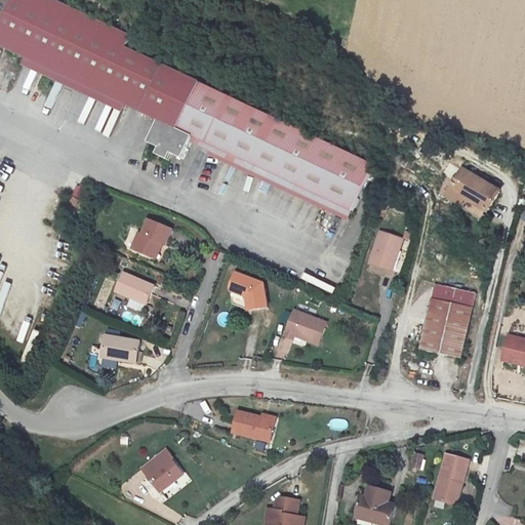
[(347,213),(370,163),(212,86),(216,79),(59,0),(32,0),(8,46),(38,59),(136,110),(173,129),(201,144),(193,161),(205,166),(215,164),(221,152),(347,213)]
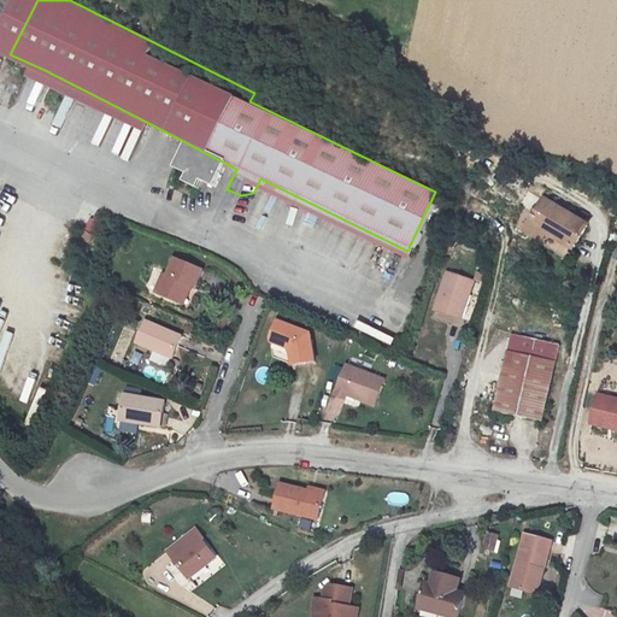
[(160,129),(45,70),(39,81),(154,140),(160,129)]
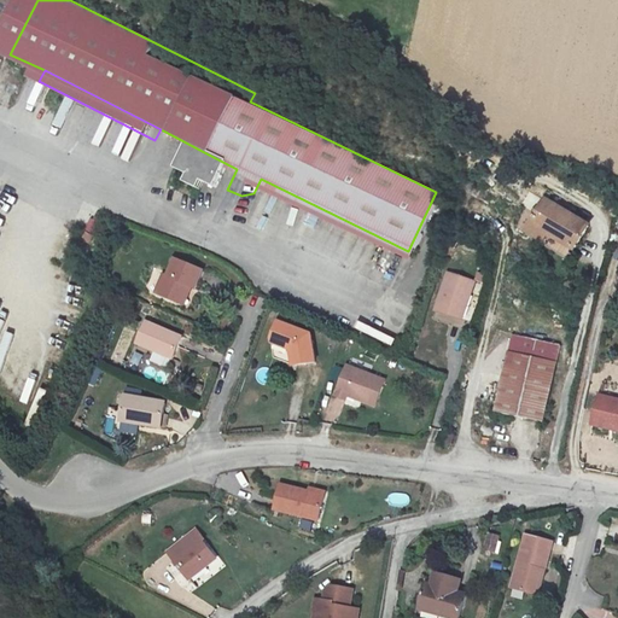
[(549,219),(576,234),(589,210),(547,185),(538,200),(534,209),(531,219),(546,226),(549,219)]
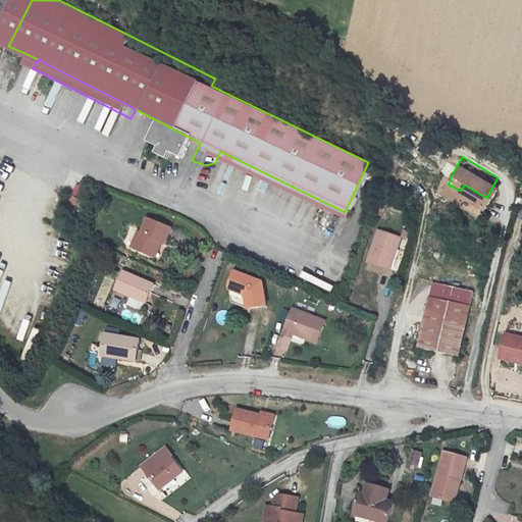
[(437,185),(481,208),(486,198),(464,185),(461,191),(449,185),(451,176),(455,169),(445,164),(437,185)]
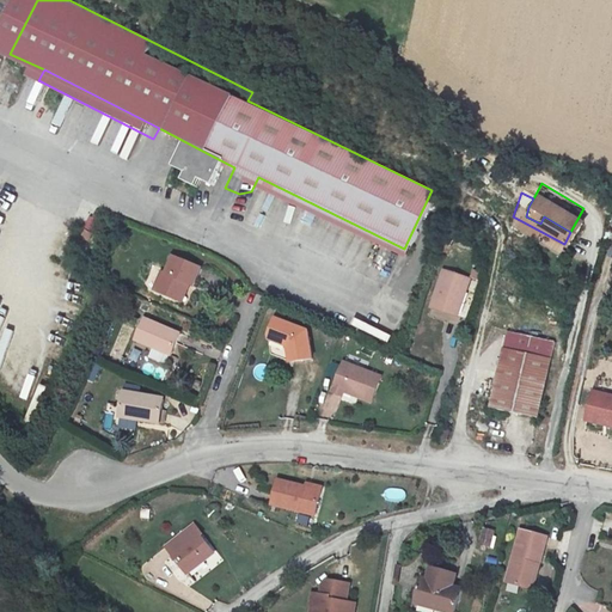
[(105,199),(102,206),(139,220),(142,213),(105,199)]
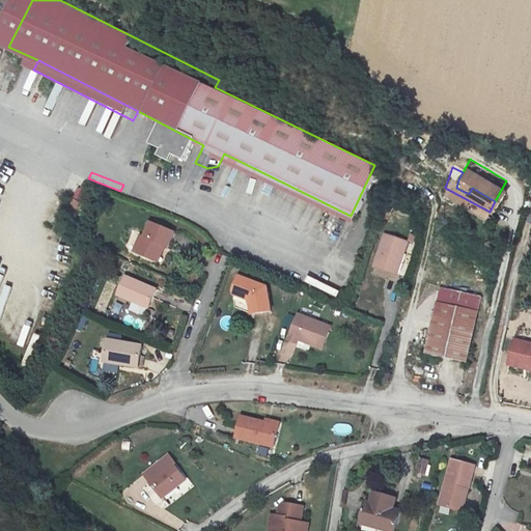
[(155,201),(157,196),(127,188),(126,194),(155,201)]
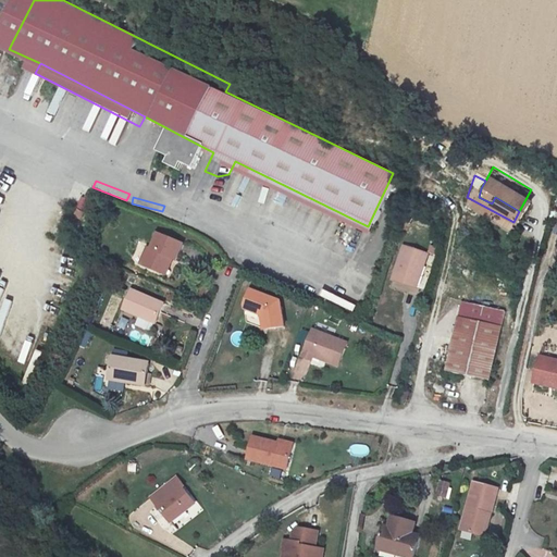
[(406,242),(395,275),(418,282),(428,249),(406,242)]
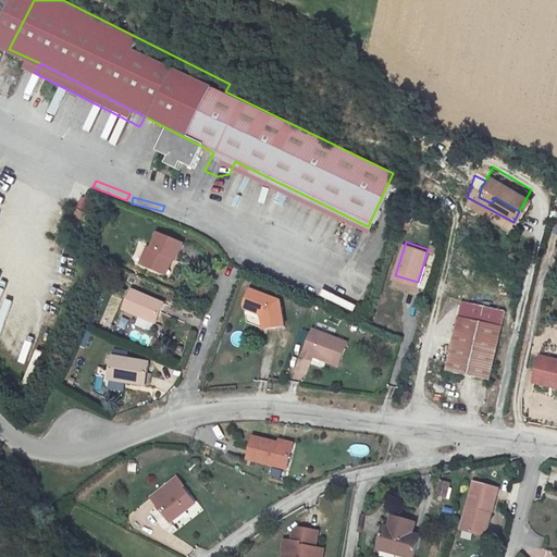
[(160,258),(153,274),(178,284),(189,255),(170,247),(165,260),(160,258)]
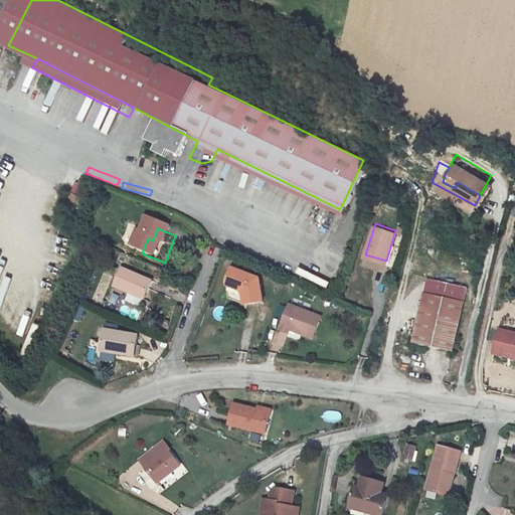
[(94,283),(109,288),(113,275),(99,270),(94,283)]
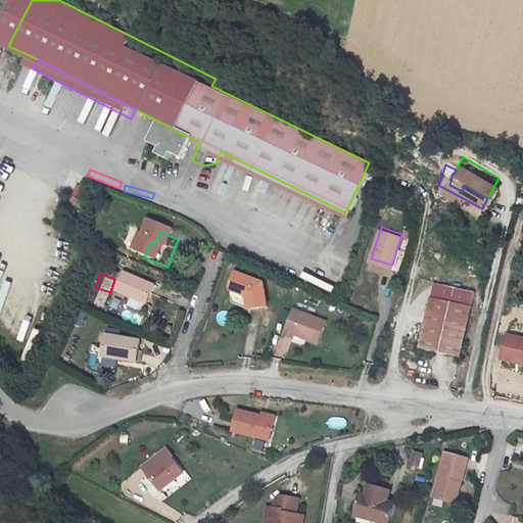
[(125,276),(117,294),(147,306),(154,286),(125,276)]
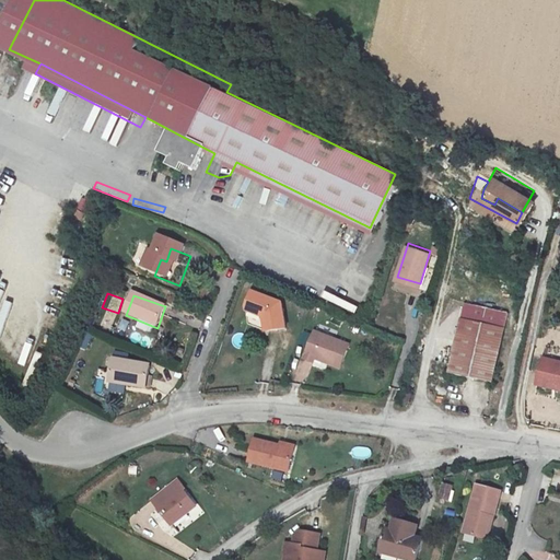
[(265,318),(266,331),(288,329),(287,310),(258,299),(253,312),(265,318)]
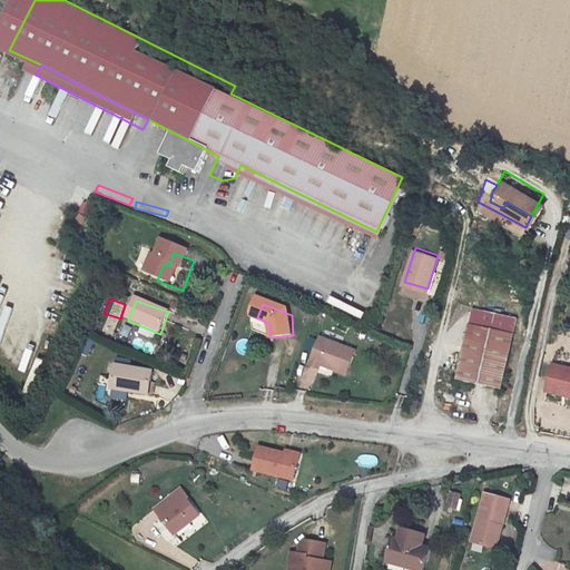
[(458,373),(500,383),(512,325),(470,316),(458,373)]
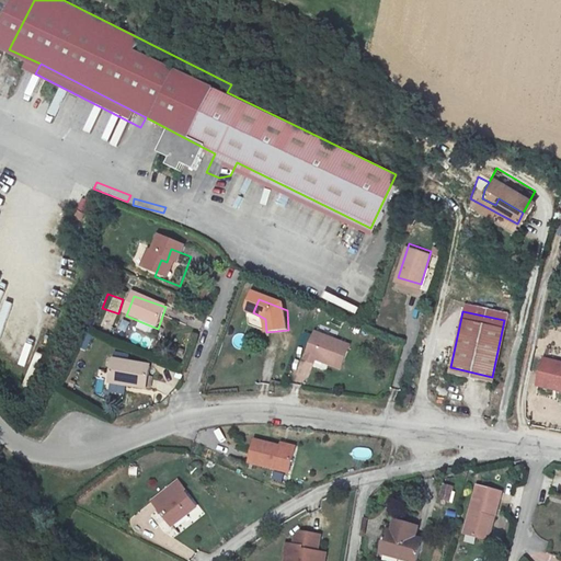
[(255,334),(266,332),(265,319),(253,312),(255,334)]
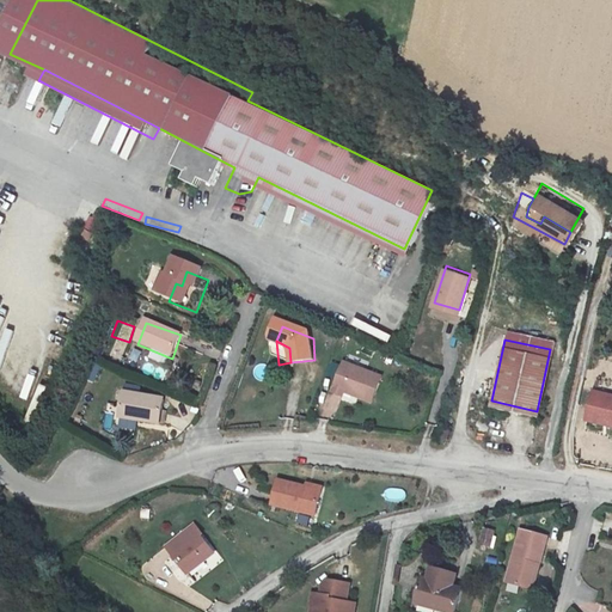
[(381,380),(344,365),(331,396),(343,402),(347,395),(371,405),(381,380)]
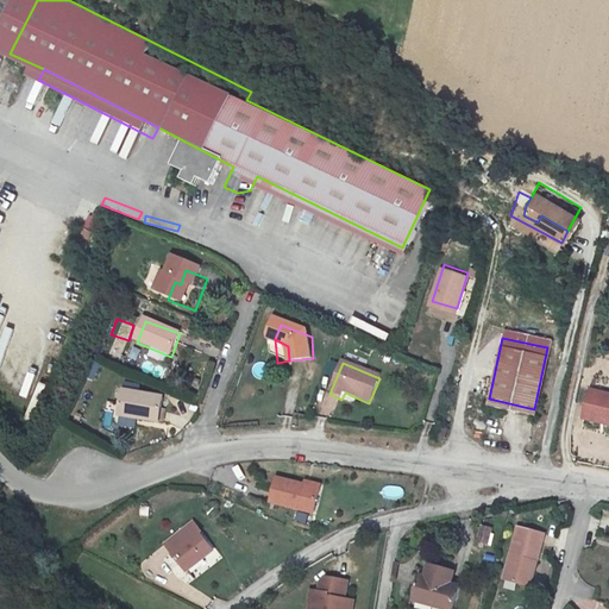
[(608,384),(588,381),(582,405),(608,410),(608,384)]
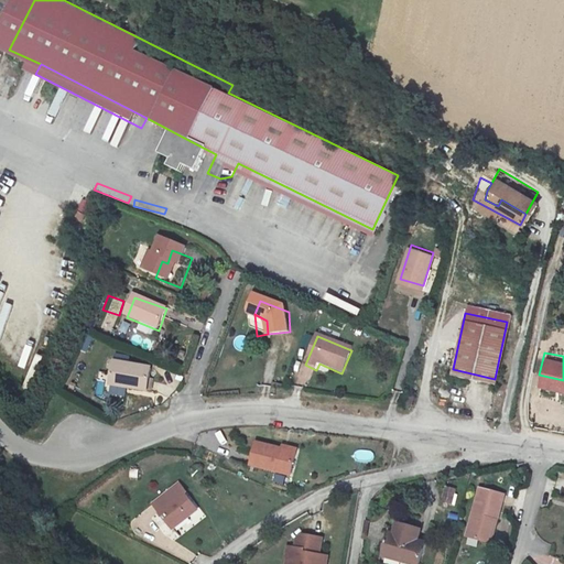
[(149,370),(116,356),(108,371),(126,379),(123,384),(140,392),(149,370)]
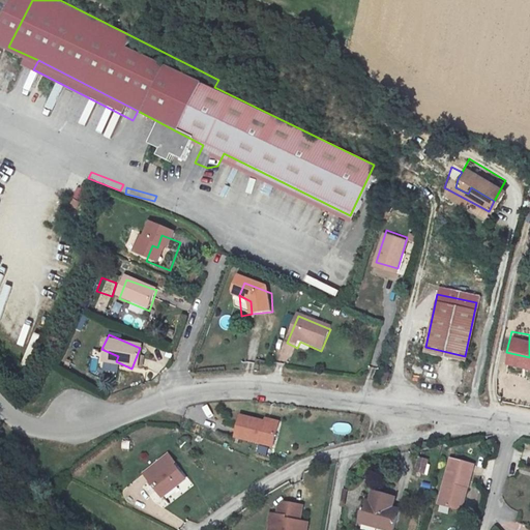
[(37,355),(47,341),(40,336),(28,354),(35,359),(38,356),(37,355)]
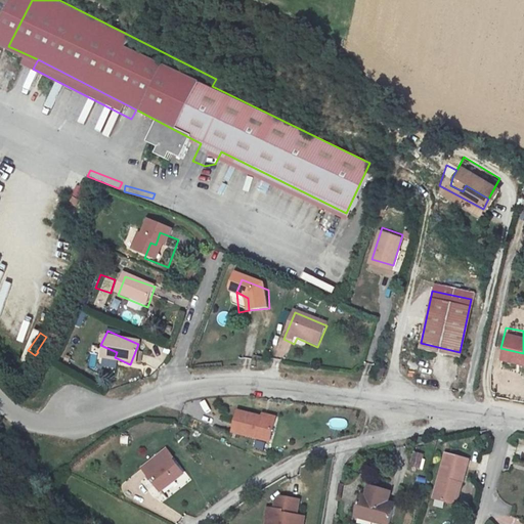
[(523,353),(500,348),(499,354),(523,359),(523,353)]
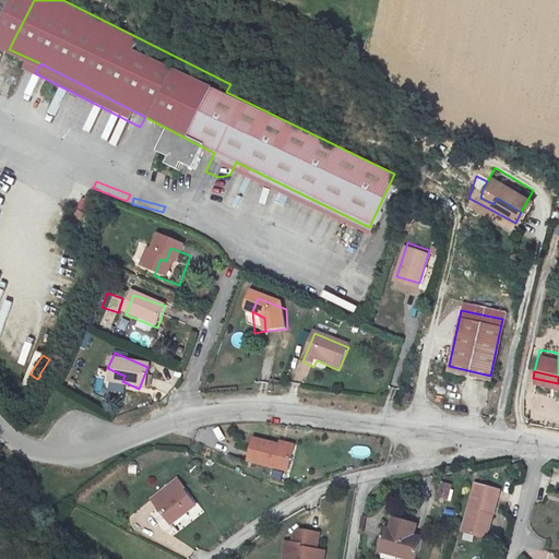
[(443,400),(453,401),(458,376),(448,375),(443,400)]
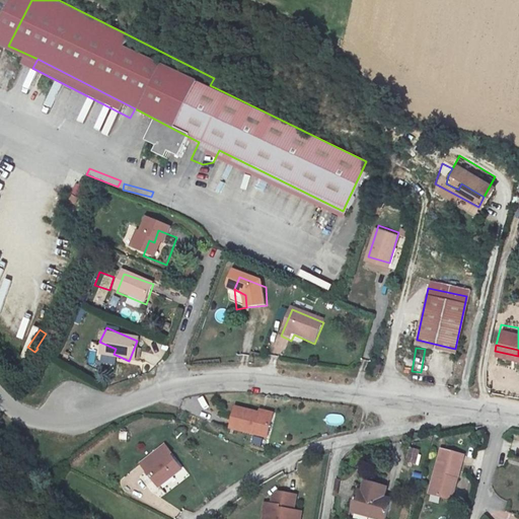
[(261,433),(266,411),(229,402),(225,426),(261,433)]
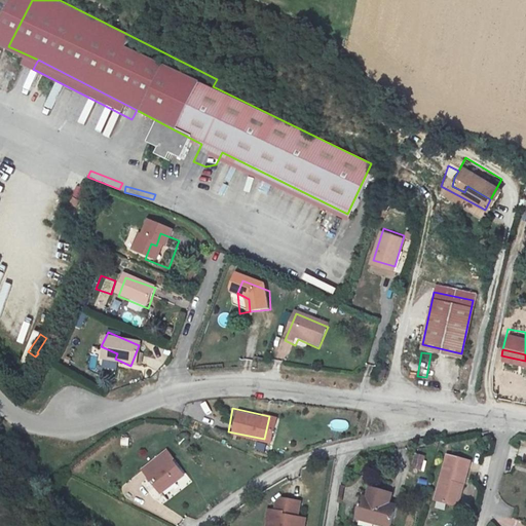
[(185,476),(167,452),(156,461),(160,468),(150,476),(162,491),(185,476)]
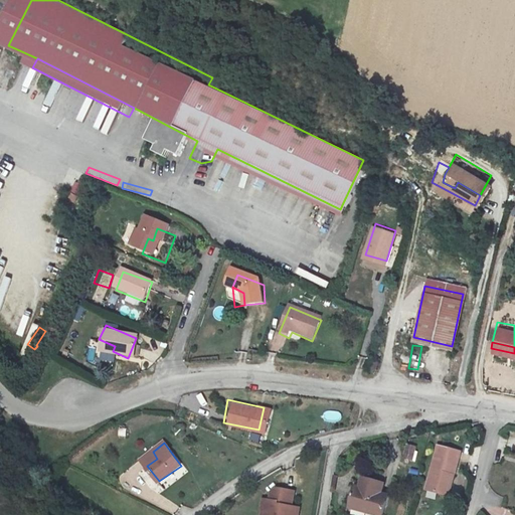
[(415,462),(417,446),(408,445),(406,460),(415,462)]
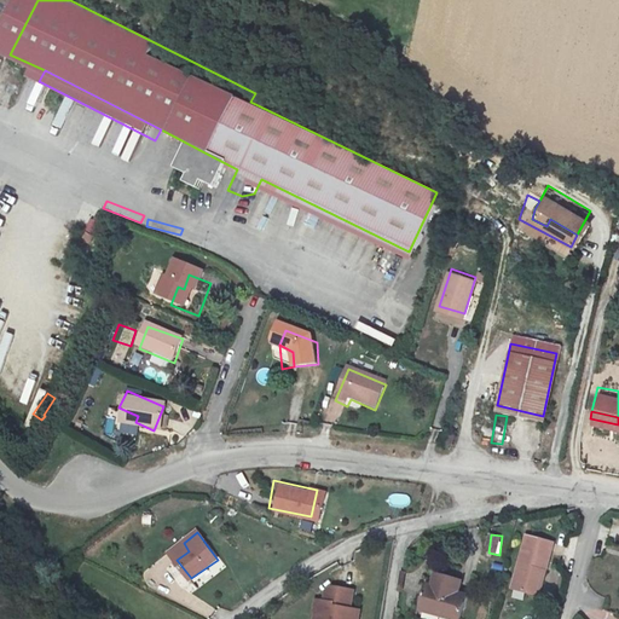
[(501,600),(521,606),(525,585),(534,586),(544,549),(515,543),(501,600)]
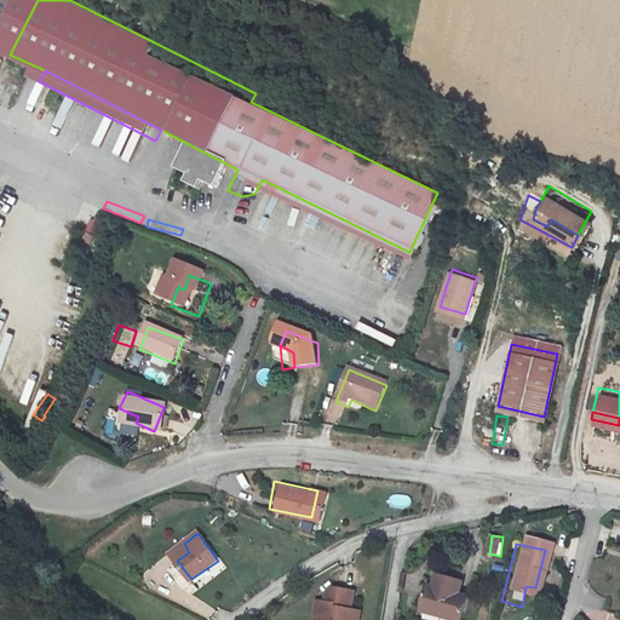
[(430,575),(428,586),(425,598),(419,597),(415,612),(452,619),(455,619),(463,596),(454,593),(457,583),(430,575)]
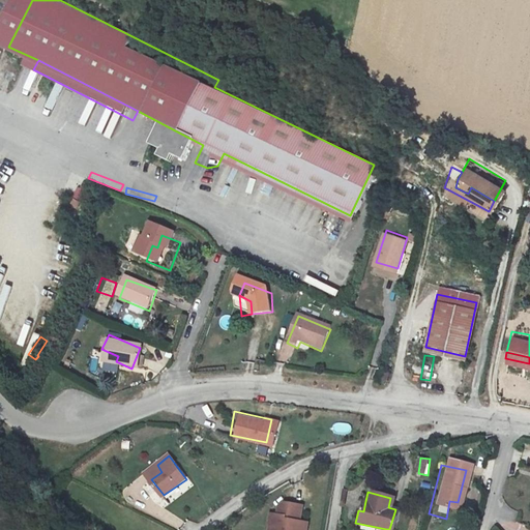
[(304,502),(286,500),(276,503),(275,512),(268,511),(266,521),(272,522),(271,529),(307,529),(310,520),(301,519),(304,502)]
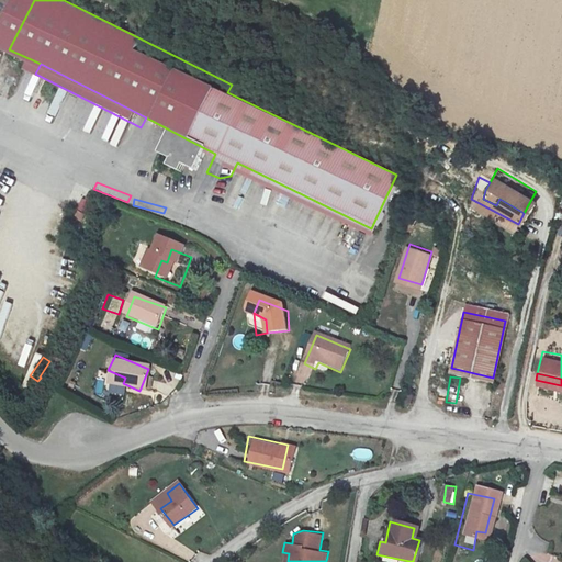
[(480,552),(485,532),(476,531),(473,550),(480,552)]
